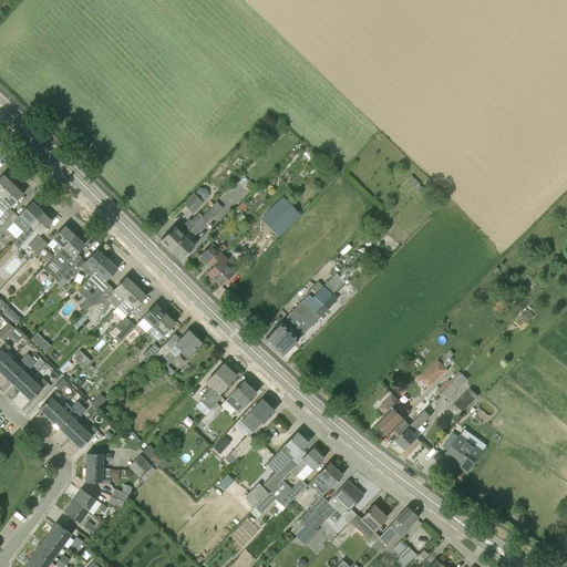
[(291,158),(297,154),(292,150),(288,155),(291,158)]
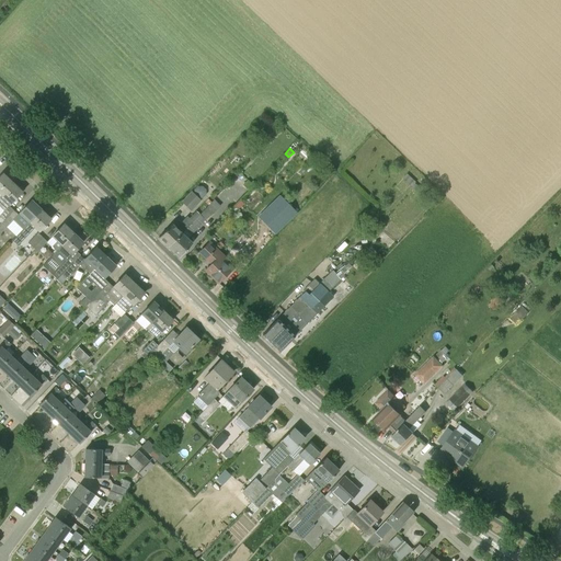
[(0,196),(13,183),(2,174),(0,176),(0,196)]
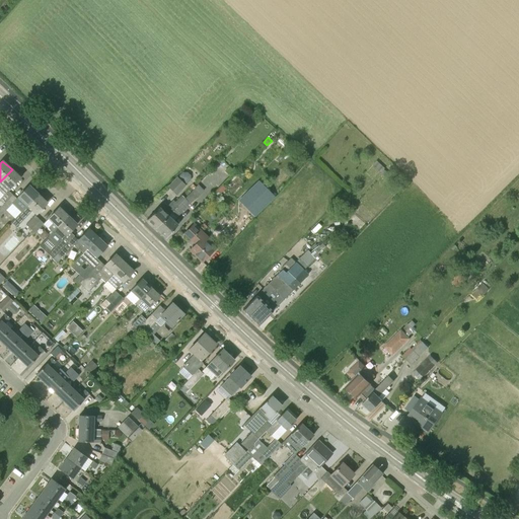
[(373,165),(386,177),(388,174),(384,169),(377,161),(373,165)]
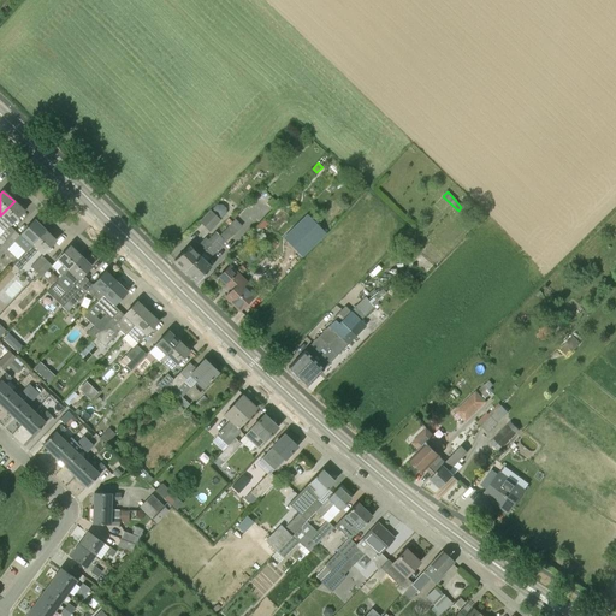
[(273,208),(278,203),(272,197),(267,203),(273,208)]
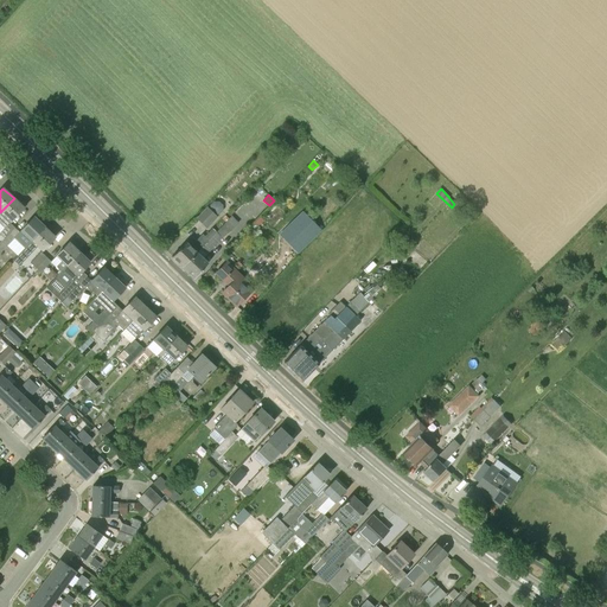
[(0,242),(14,228),(10,223),(24,208),(14,198),(0,212),(0,242)]
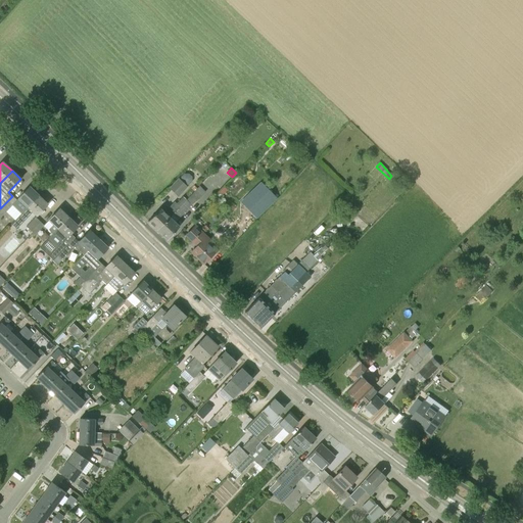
[(178,197),(188,187),(178,178),(169,188),(178,197)]
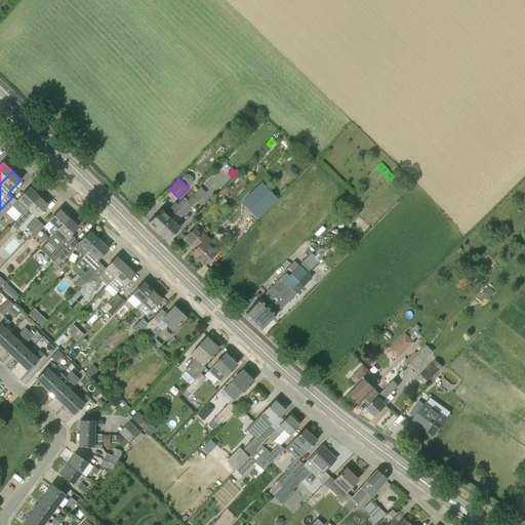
[(261,183),(241,203),(257,219),(278,200),(261,183)]
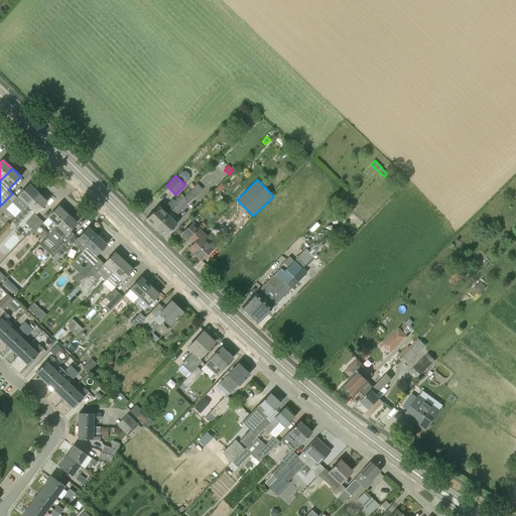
[(0,206),(0,214),(5,209),(7,207),(12,203),(21,212),(23,210),(38,194),(29,184),(17,197),(16,198),(12,194),(0,206)]
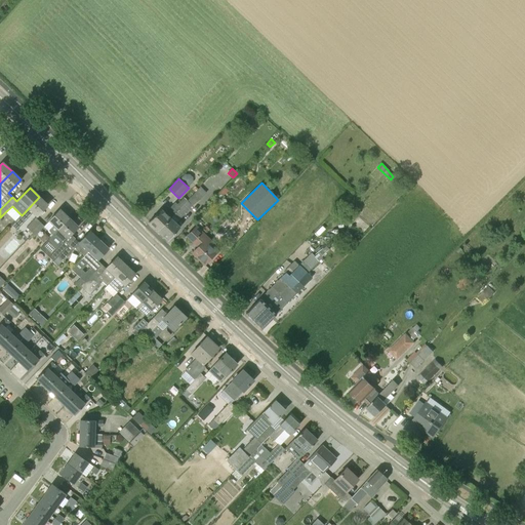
[(180,207),(157,232),(167,241),(179,227),(176,224),(206,193),(200,188),(187,200),(180,207)]
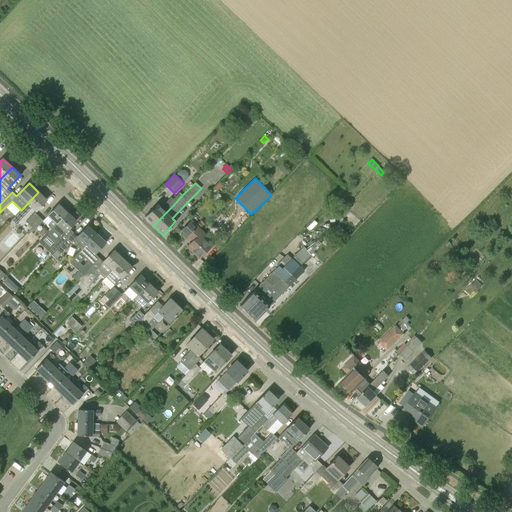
[(21,210),(16,214),(22,219),(31,208),(35,212),(46,200),(38,192),(23,208),(21,210)]
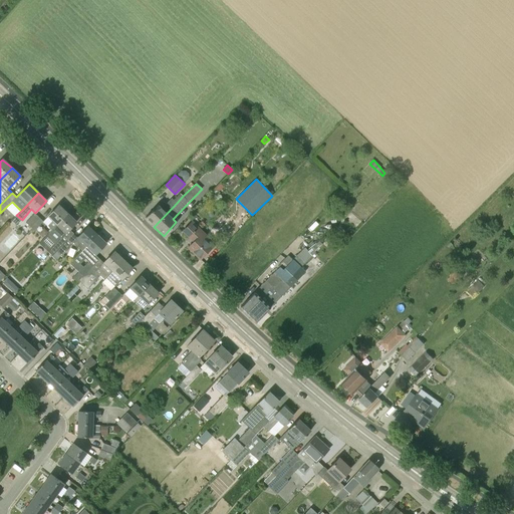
[(183,196),(182,195),(180,193),(173,200),(177,203),(183,196)]
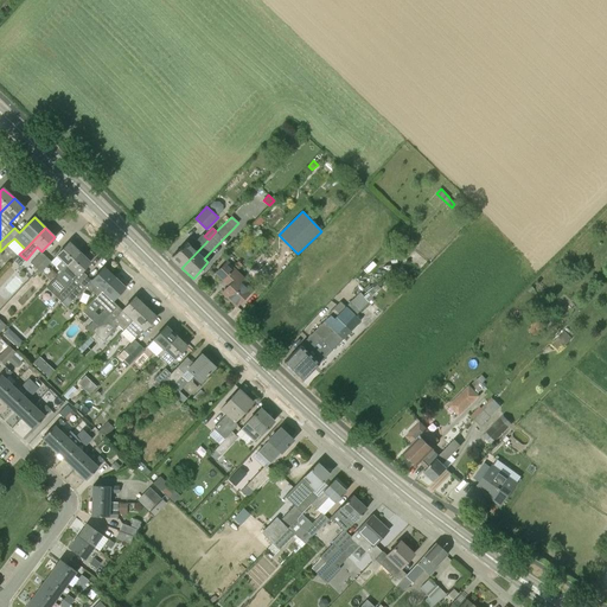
[(181,268),(209,240),(204,236),(202,234),(190,246),(186,242),(171,259),(181,268)]
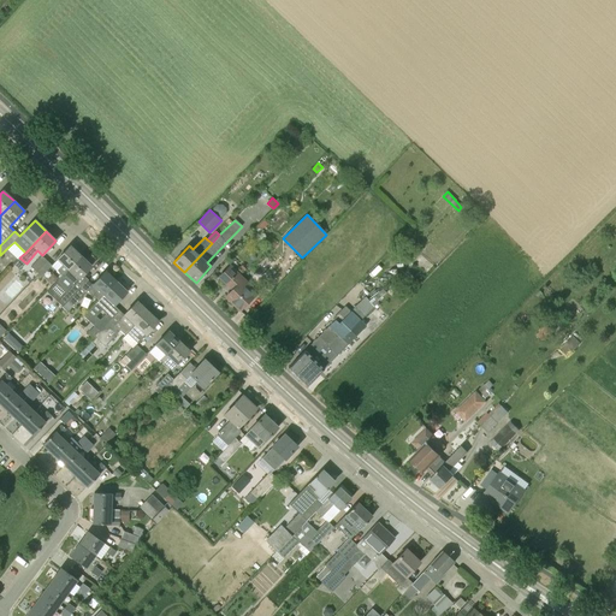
[(52,265),(52,266),(57,271),(63,277),(81,256),(70,247),(57,261),(52,265)]
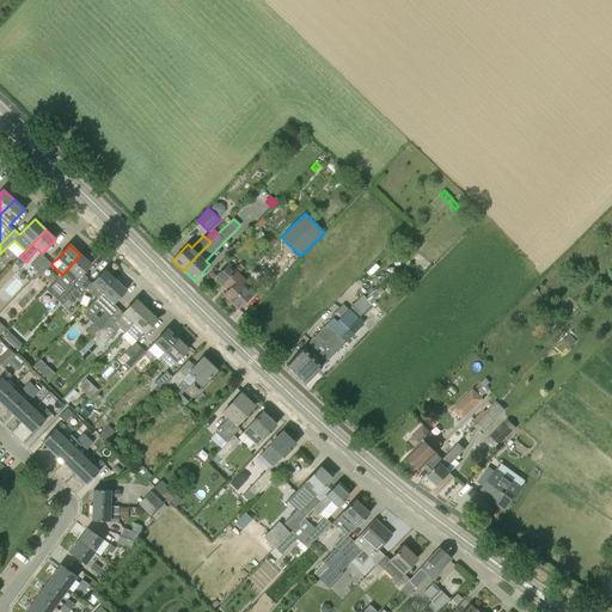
[(37,258),(30,265),(36,270),(46,259),(41,255),(37,258)]
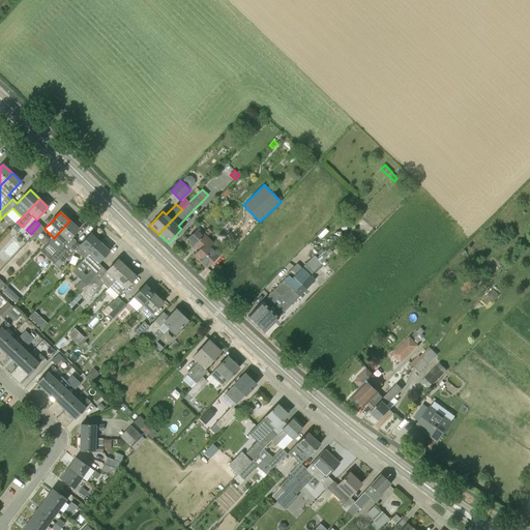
[(54,238),(50,242),(58,251),(62,245),(70,237),(79,229),(69,221),(54,238)]
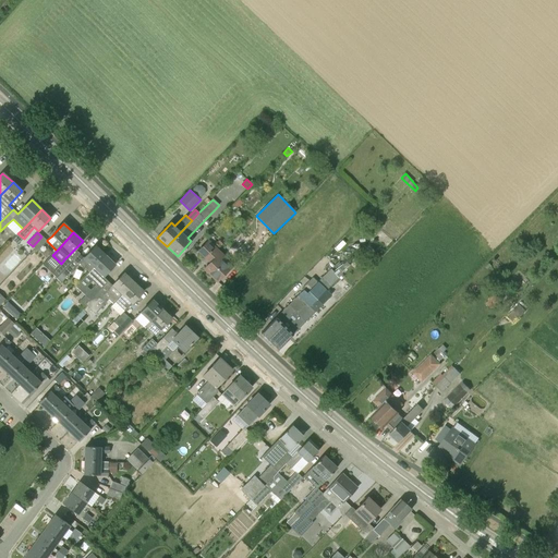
[(41,237),(33,246),(37,251),(47,241),(41,237)]
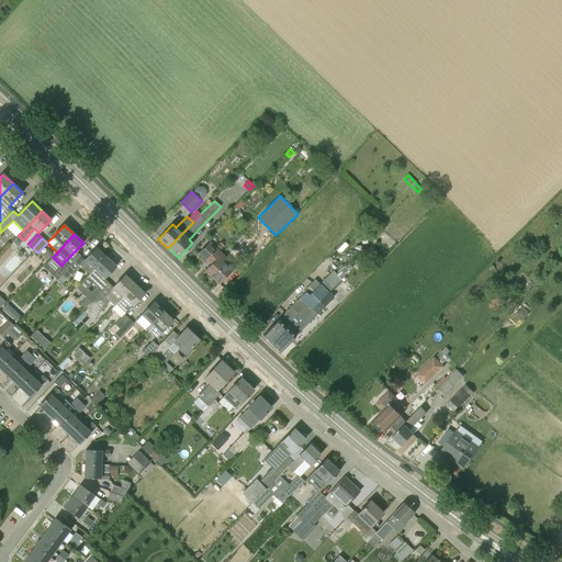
[(218,283),(235,266),(211,243),(200,253),(210,263),(204,271),(218,283)]
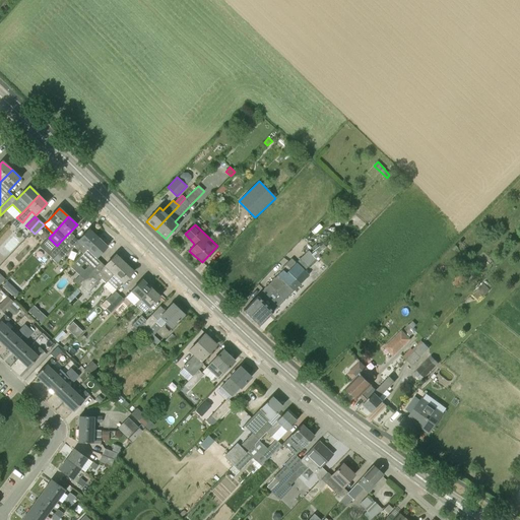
[(89,230),(78,241),(87,250),(98,238),(89,230)]
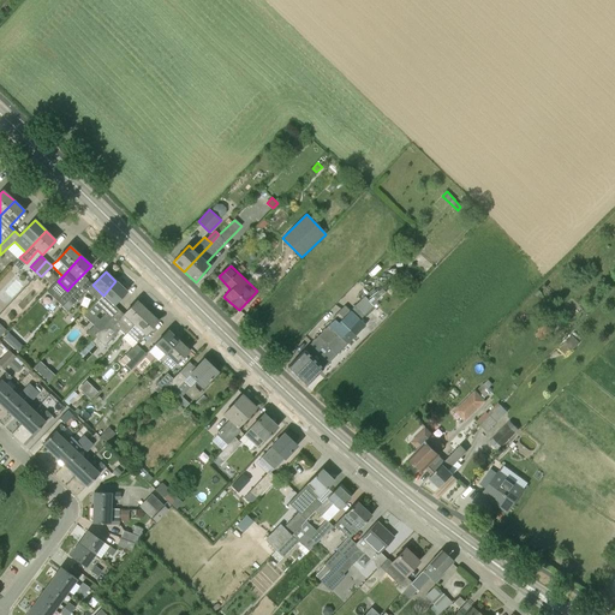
[(99,300),(83,316),(89,322),(95,316),(101,309),(106,314),(113,306),(114,305),(126,292),(115,281),(103,296),(99,300)]
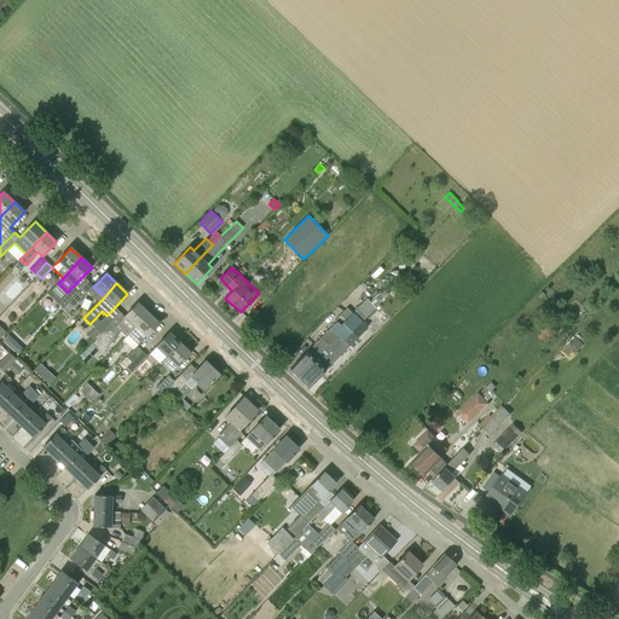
[(62,299),(58,304),(63,308),(68,302),(79,293),(73,287),(68,293),(62,299)]
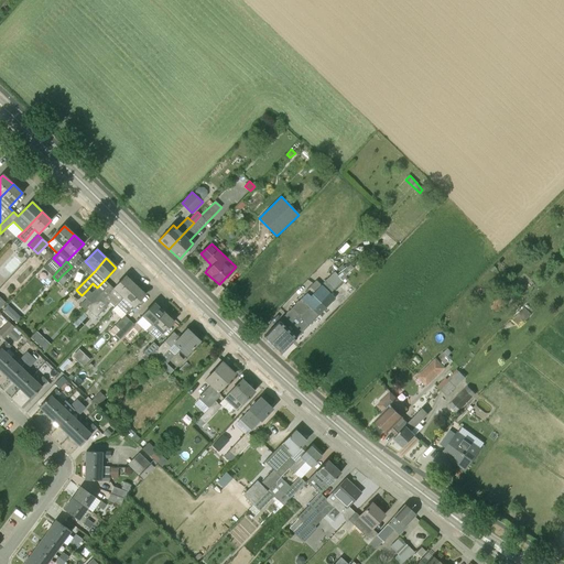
[(297,314),(269,343),(281,354),(349,284),(344,280),(347,277),(346,277),(355,268),(357,271),(361,266),(357,261),(351,267),(350,264),(345,270),(342,273),(345,278),(303,320),(297,314)]
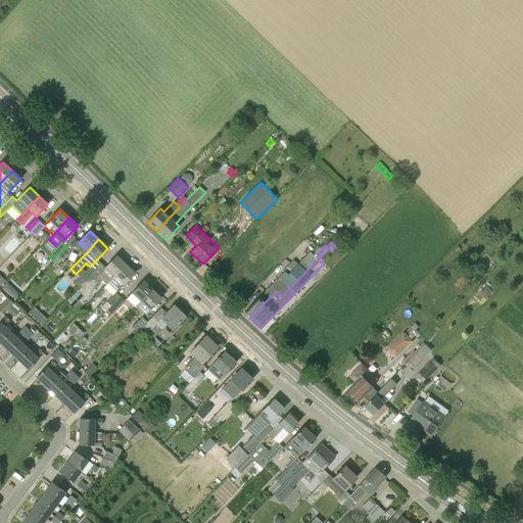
[(320,250),(325,245),(314,255),(310,252),(298,264),(293,259),(283,271),(284,272),(244,312),(249,318),(276,291),(281,296),(320,257),(317,253),(320,250)]
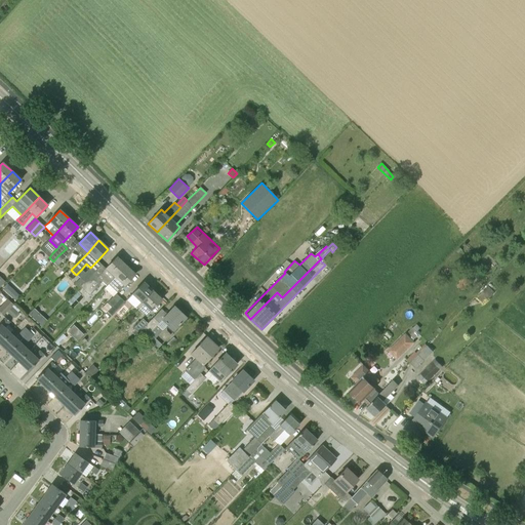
[(67,248),(57,256),(62,260),(71,252),(67,248)]
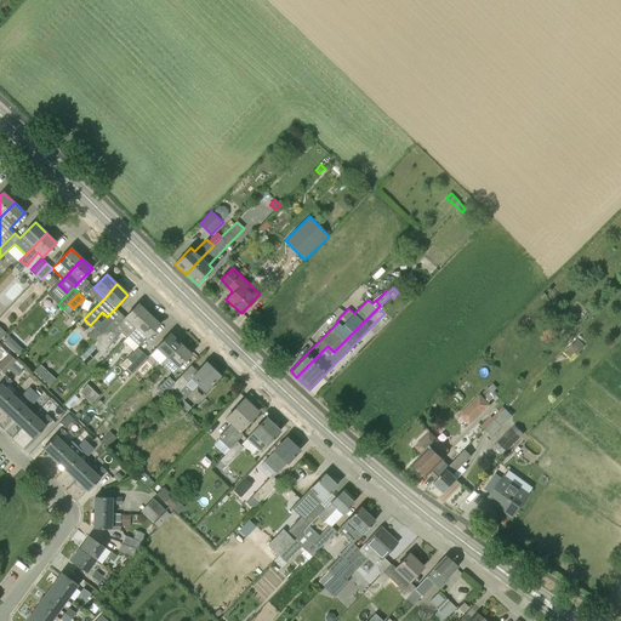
[(149,295),(142,301),(151,308),(157,302),(149,295)]
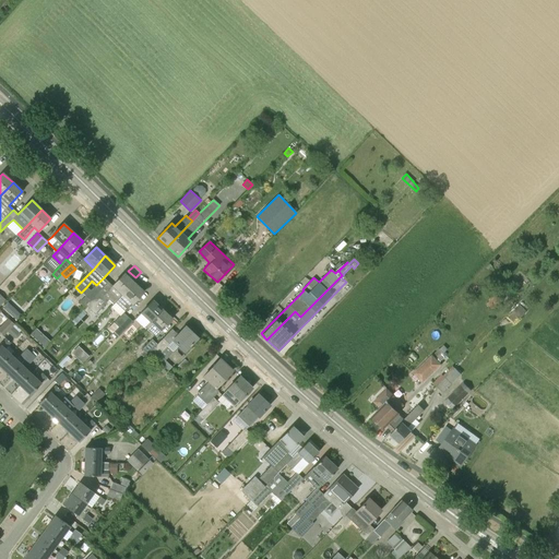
[(90,300),(85,306),(94,313),(98,310),(108,300),(113,305),(115,302),(115,304),(118,300),(121,296),(134,283),(125,274),(113,286),(108,290),(104,295),(99,290),(90,300)]
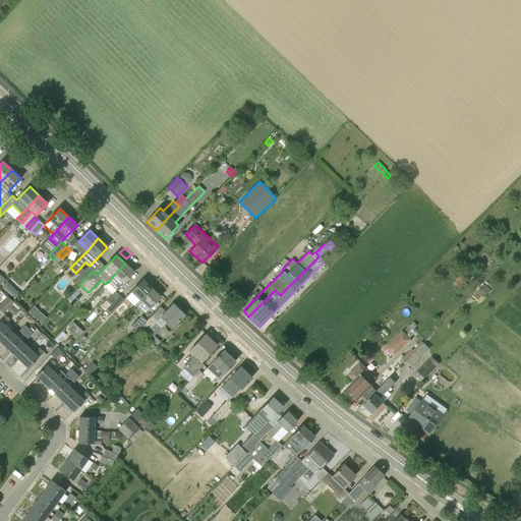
[(110,280),(107,283),(116,290),(122,284),(133,272),(125,264),(113,276),(110,280)]
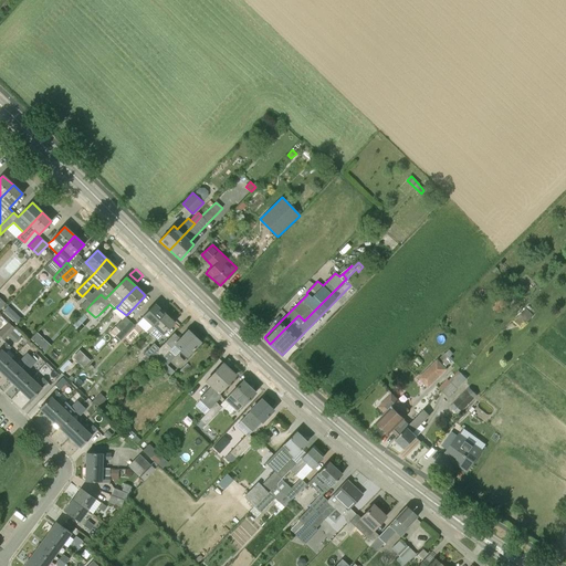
[(92,294),(86,300),(91,304),(101,294),(95,290),(92,294)]
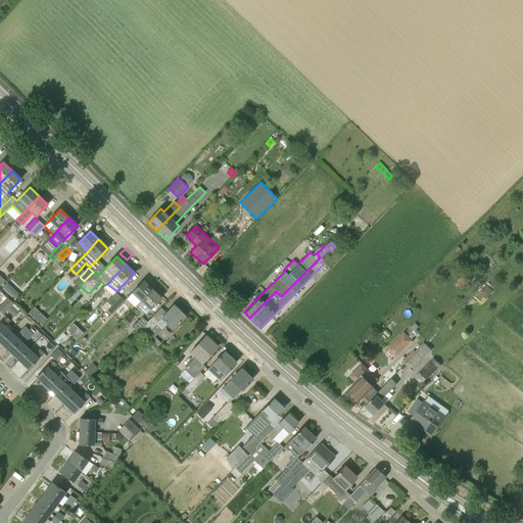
[(461,291),(471,281),(464,275),(455,284),(461,291)]
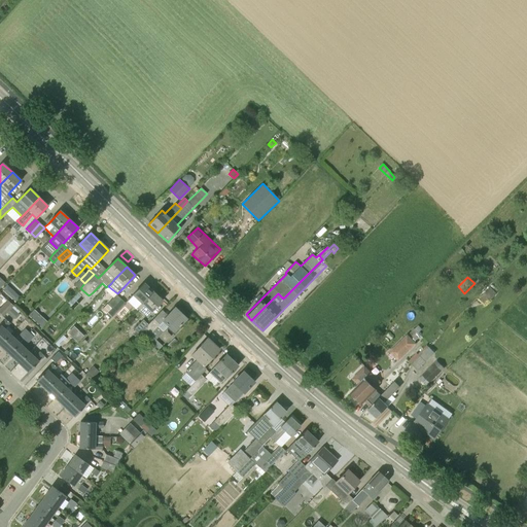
[(133,295),(128,302),(136,310),(138,308),(141,304),(153,292),(144,284),(133,295)]
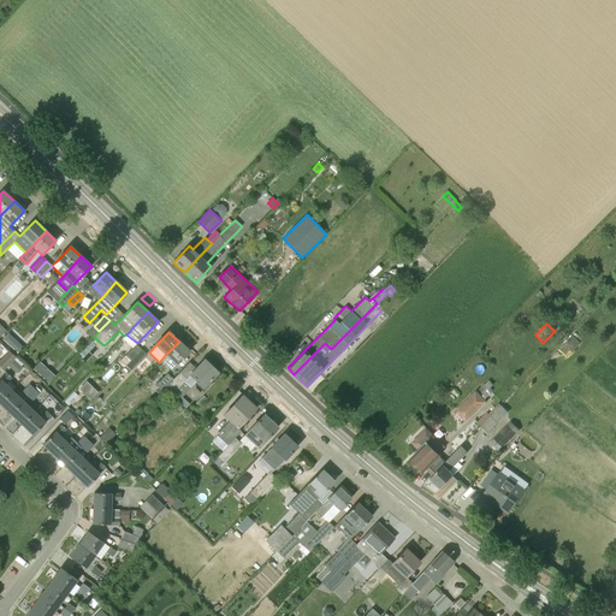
[(560,350),(567,357),(581,343),(573,336),(567,342),(560,350)]
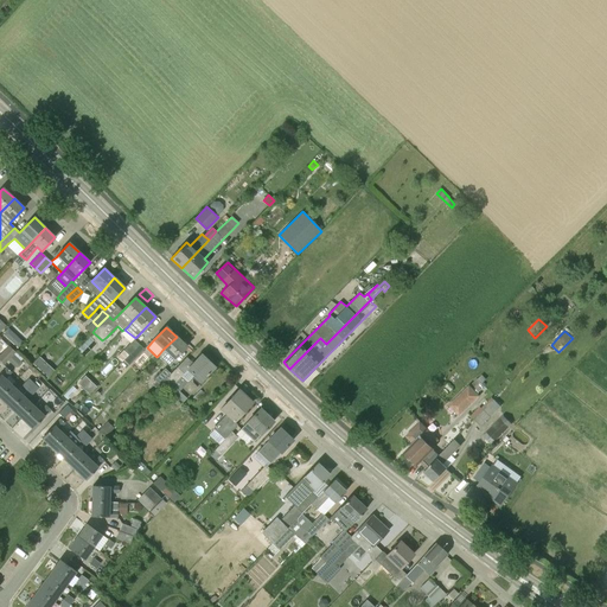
[(177,337),(163,350),(173,360),(186,346),(177,337)]
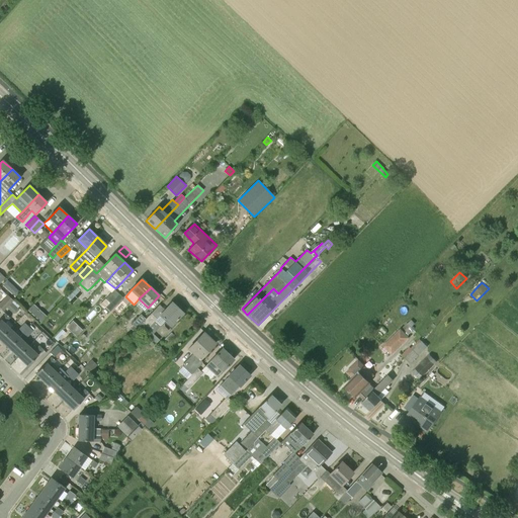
[(11,293),(15,297),(19,292),(16,288),(11,293)]
